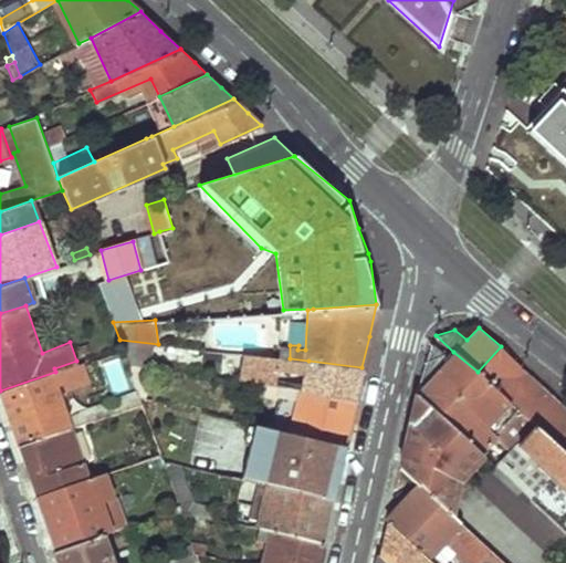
[(427,364),(419,394),(489,458),(494,462),(502,455),(485,440),(492,434),(509,448),(532,423),(478,372),(453,352),(449,357),(432,343),(427,364)]
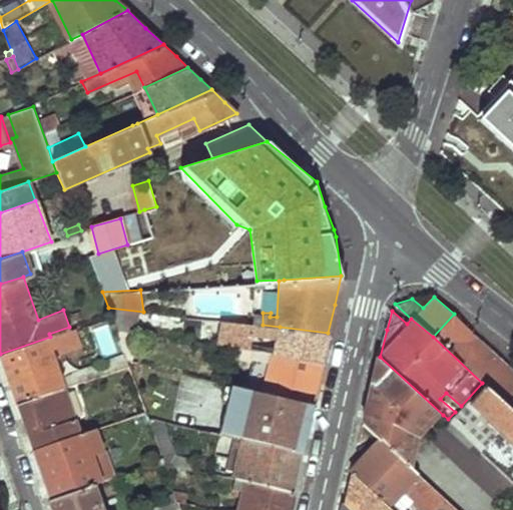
[(512,411),(512,383),(486,358),(484,360),(464,342),(473,332),(454,314),(433,337),(482,383),(512,411)]
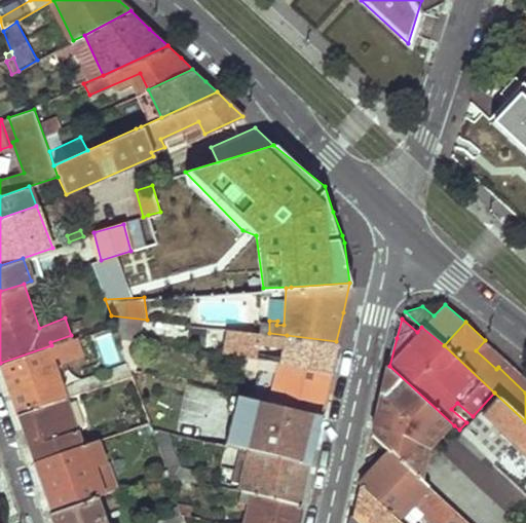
[(103,331),(109,346),(120,341),(115,326),(103,331)]
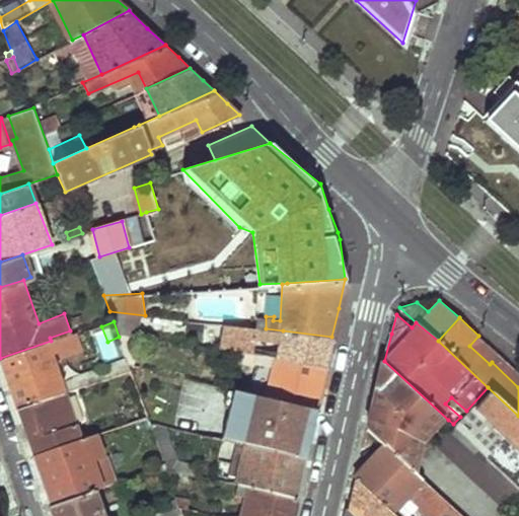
[(266,328),(205,321),(201,345),(239,351),(325,364),(328,352),(331,337),(283,330),(266,328)]
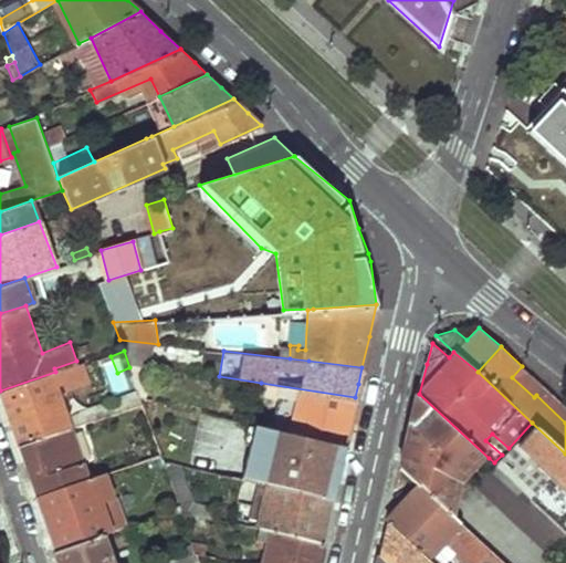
[(0,394),(9,418),(18,444),(70,425),(142,399),(139,393),(136,384),(67,408),(58,381),(63,378),(66,388),(88,381),(82,362),(55,372),(0,391),(0,394)]
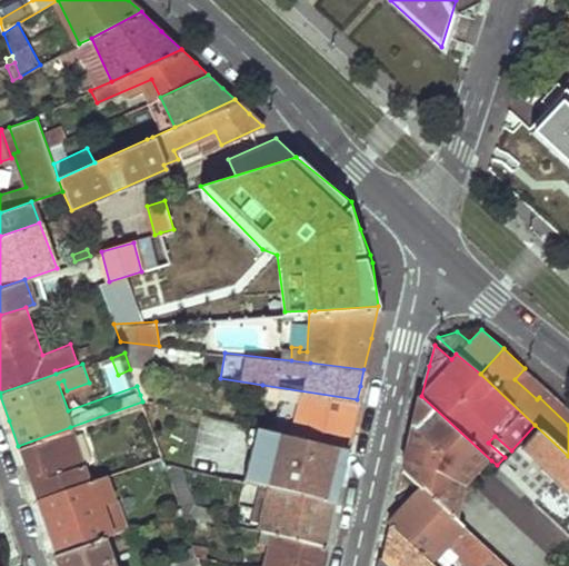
[(352,424),(357,399),(262,385),(261,394),(281,398),(273,428),(347,447),(352,424)]
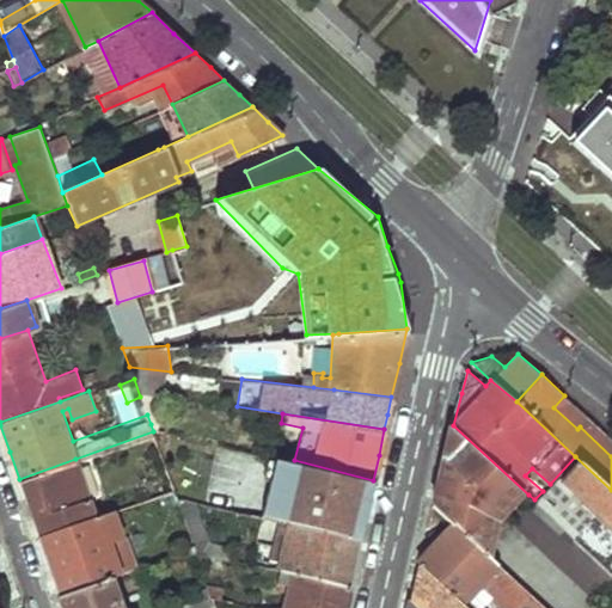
[(151,424),(153,431),(155,438),(165,435),(161,427),(151,424)]
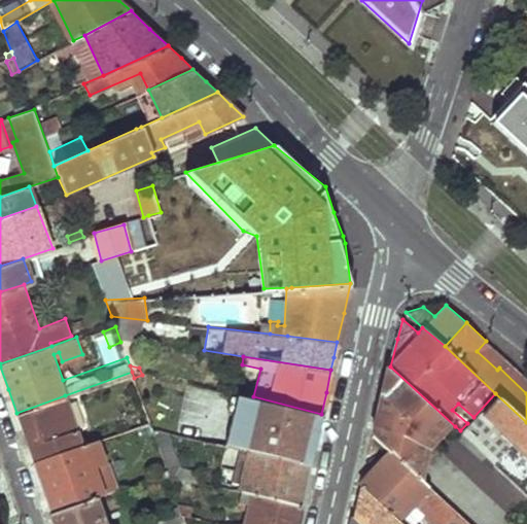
[(389,451),(421,479),(426,458),(455,426),(390,367),(381,402),(373,435),(389,451)]
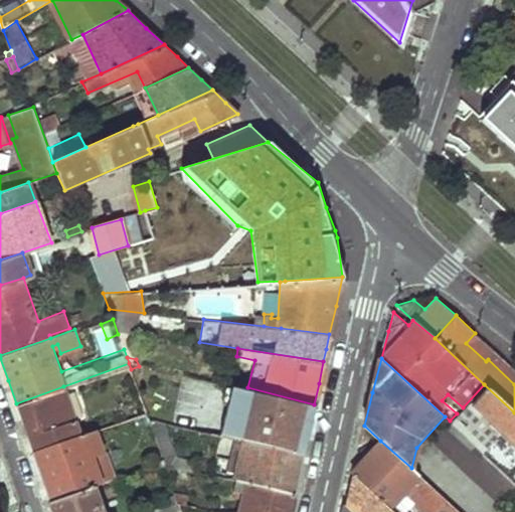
[(309,430),(314,404),(247,387),(225,381),(222,392),(239,397),(238,401),(271,409),(263,443),(304,453),(309,430)]
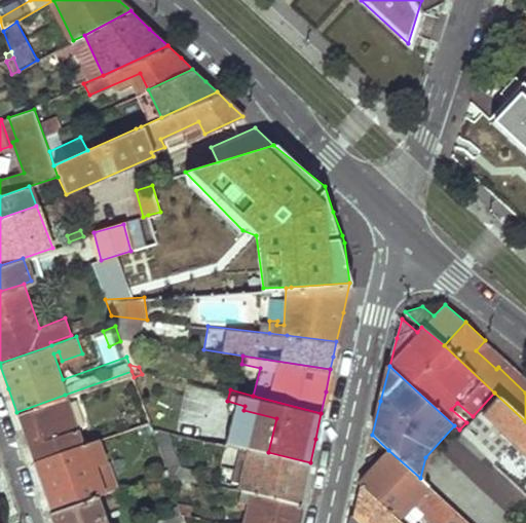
[(466,422),(459,430),(462,432),(494,461),(525,426),(525,421),(494,393),(473,416),(466,422)]
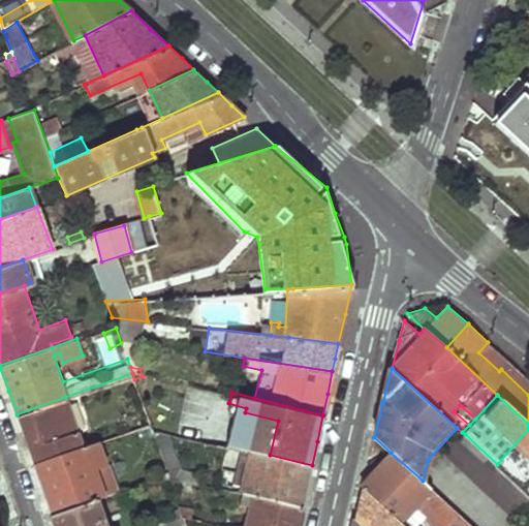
[(33,464),(83,446),(65,397),(17,414),(25,440),(33,464)]
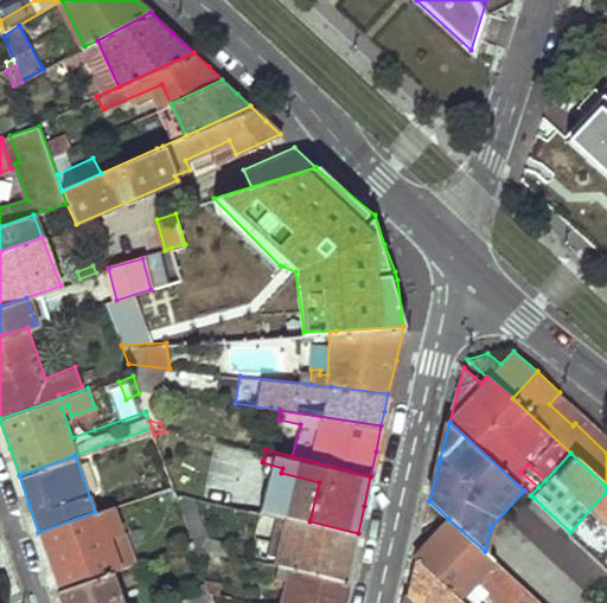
[(295,496),(234,481),(229,501),(291,517),(295,496)]
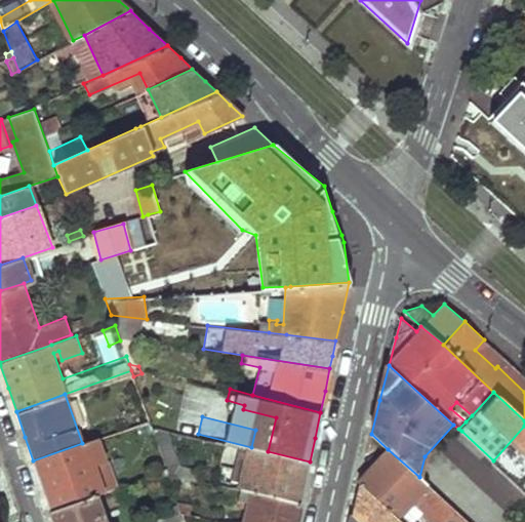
[(151,424),(154,433),(166,427),(151,424)]
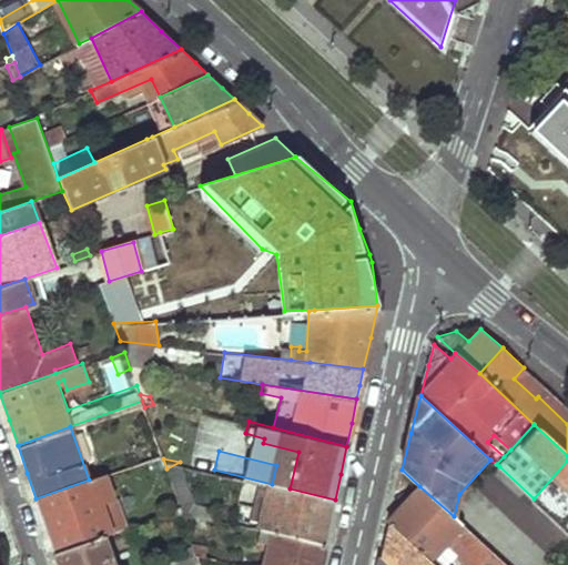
[(567,461),(534,498),(567,527),(567,461)]
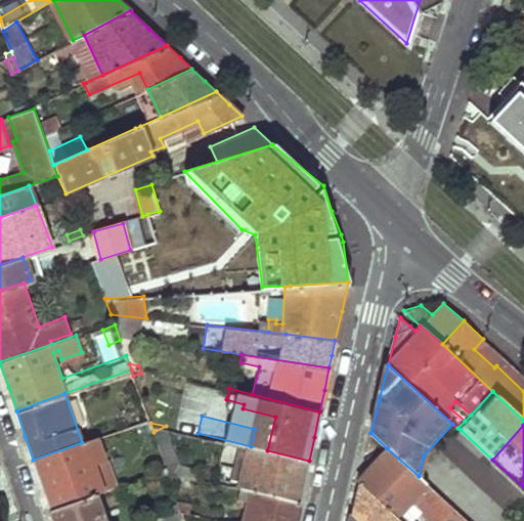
[(523,486),(492,460),(461,430),(443,449),(515,515),(523,505),(523,486)]
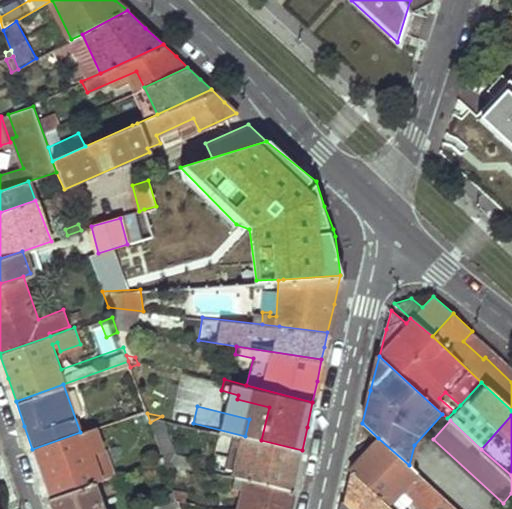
[(41,474),(50,499),(92,484),(108,479),(98,452),(93,453),(85,430),(80,432),(32,449),(41,474)]
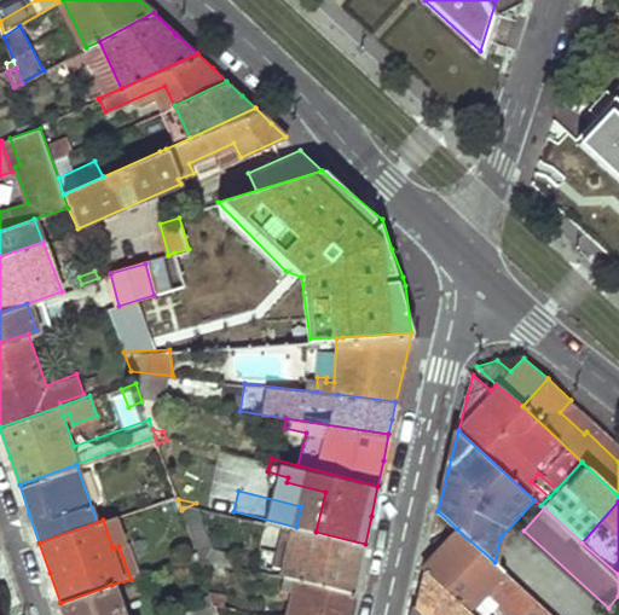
[(316,532),(299,528),(296,527),(284,576),(299,580),(353,593),(359,569),(365,544),(316,532)]
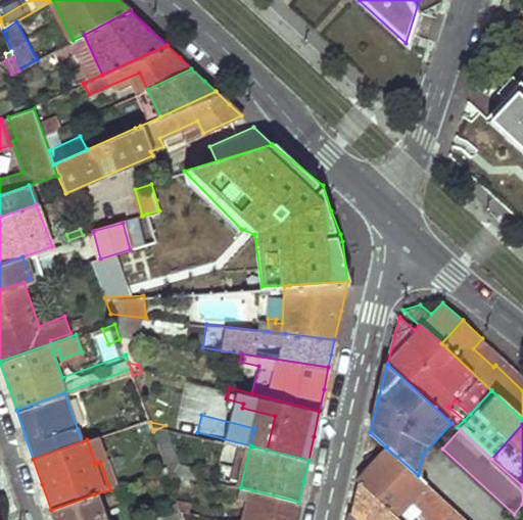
[(361,475),(359,481),(399,517),(417,498),(441,519),(466,519),(418,475),(386,447),(361,475)]
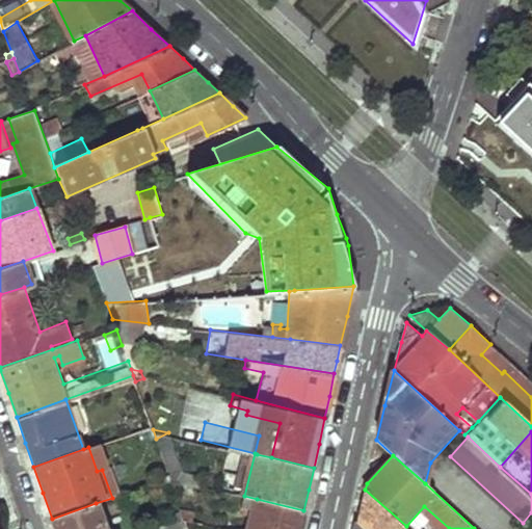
[(162,470),(153,474),(156,480),(164,477),(162,470)]
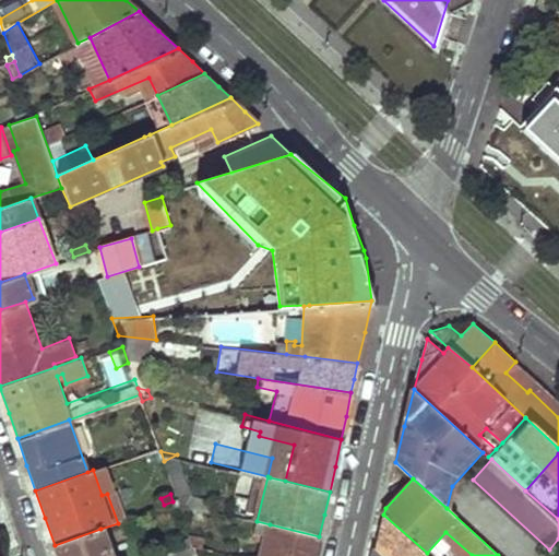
[(376,548),(383,555),(427,555),(429,554),(427,553),(383,515),(379,533),(376,548)]
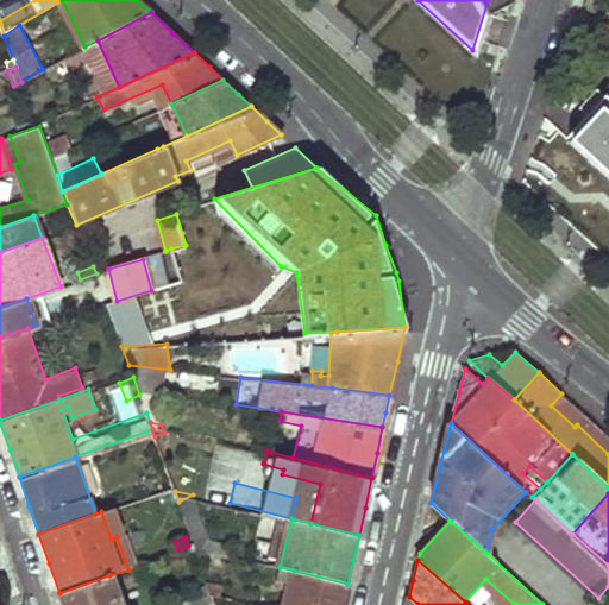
[(341,604),(343,604),(347,584),(294,571),(286,604),(341,604)]
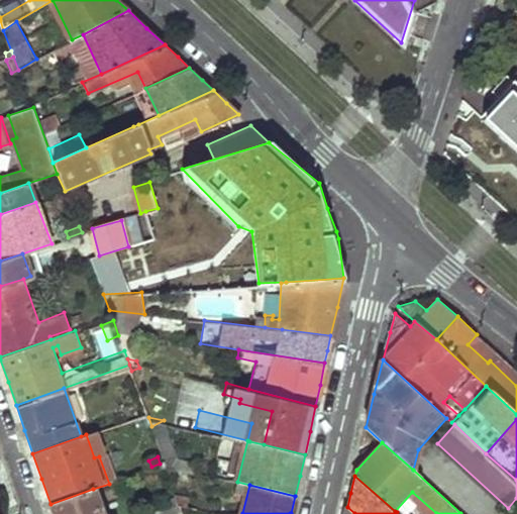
[(54,513),(102,513),(93,489),(50,504),(54,513)]
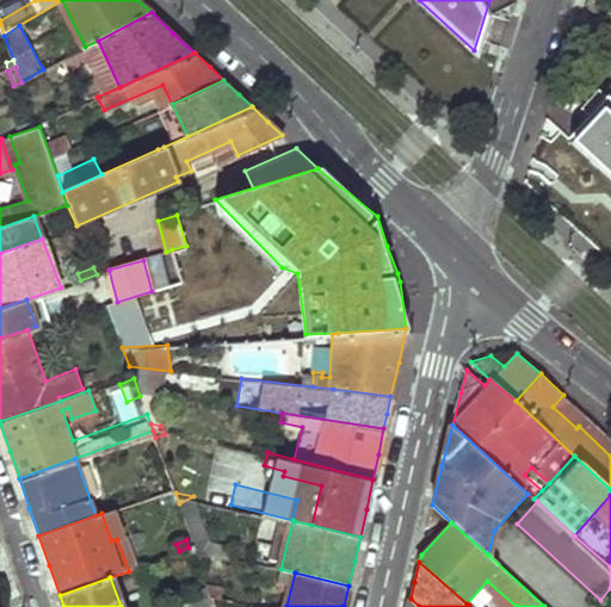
[(216,589),(207,587),(209,595),(215,596),(216,589)]
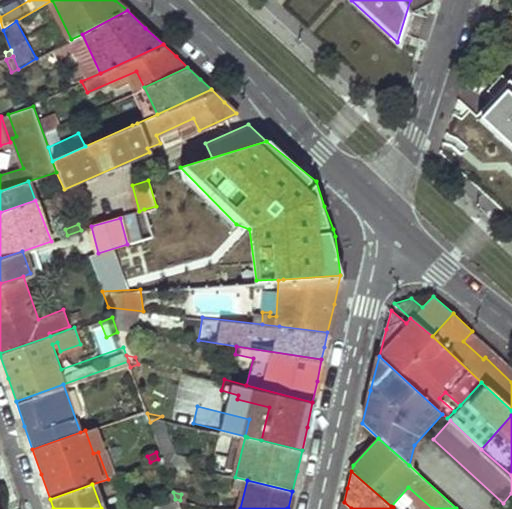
[(150,506),(151,508),(179,508),(175,499),(150,506)]
